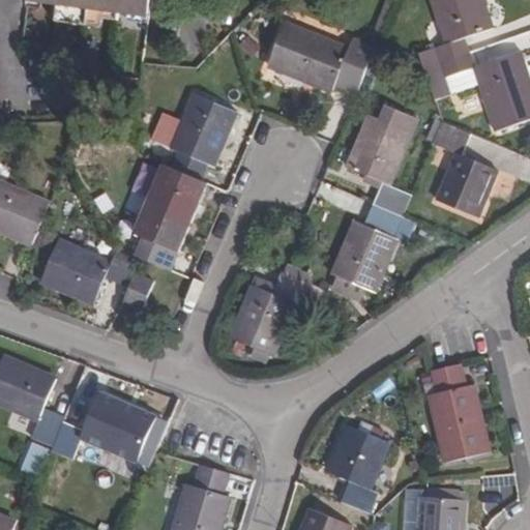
[(33,0),(57,3),(55,21),(86,24),(87,17),(117,20),(118,11),(150,15),(152,0),(33,0)]
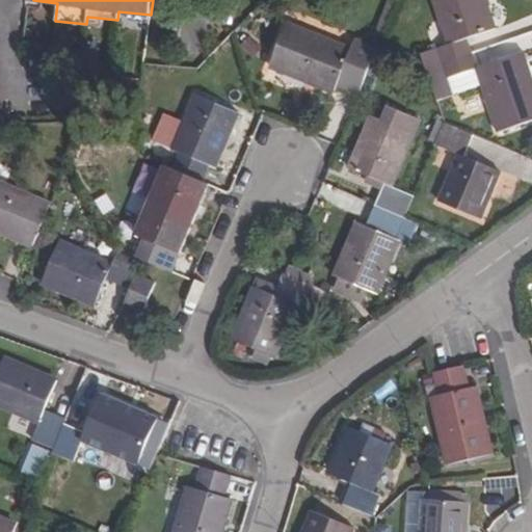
[(446,46),(450,59),(481,49),(476,35),(501,27),(490,0),(440,0),(454,42),(446,46)]
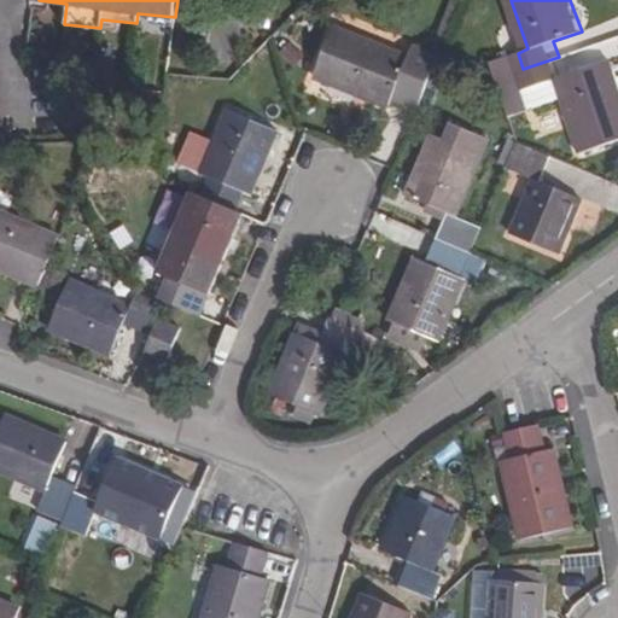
[(334,28),(315,74),(389,104),(397,85),(424,94),(437,62),(410,51),(407,58),(334,28)]
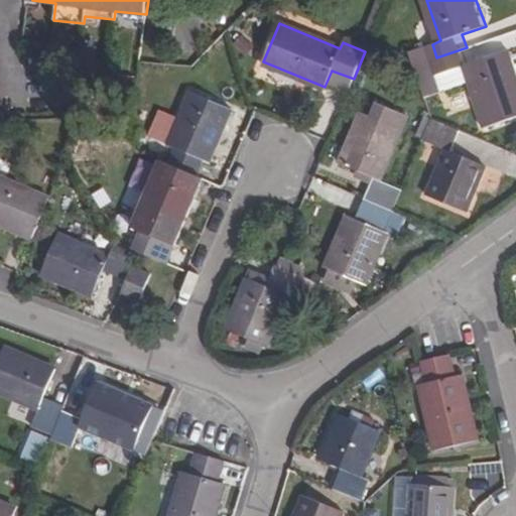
[(467,47),(436,57),(442,71),(463,65),(485,124),(515,114),(515,71),(509,49),(471,61),(467,47)]
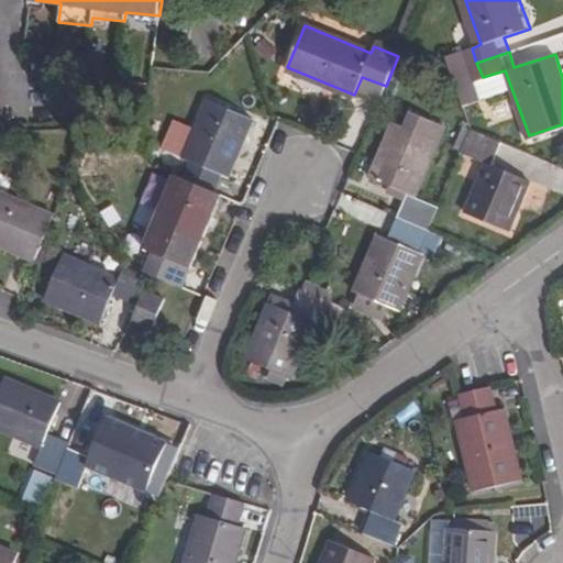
[(187,161),(180,177),(210,190),(218,174),(224,176),(249,119),(206,101),(183,157),(187,161)]
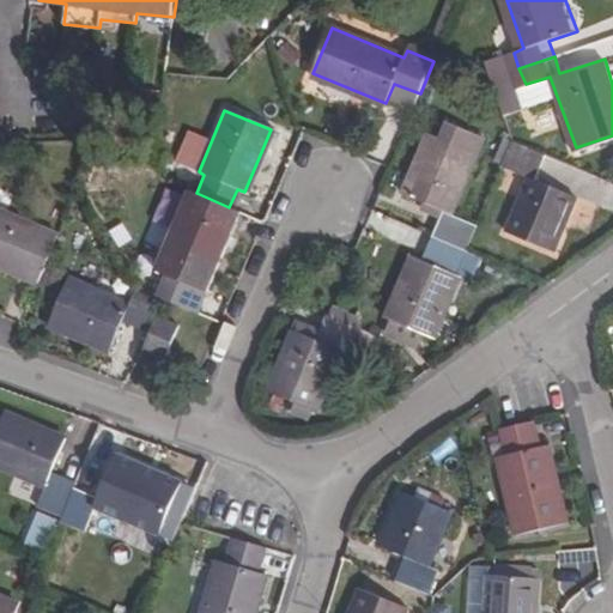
[(441,212),(431,236),(467,252),(477,228),(449,214),(473,157),(428,138),(402,196),(441,212)]
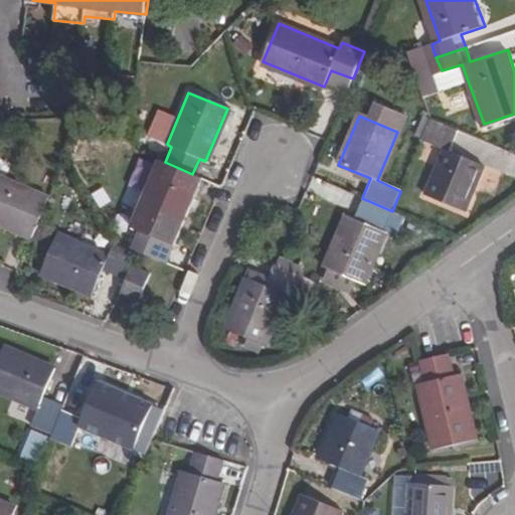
[(432,118),(422,140),(443,148),(425,192),(466,210),(483,166),(452,151),(459,130),(432,118)]
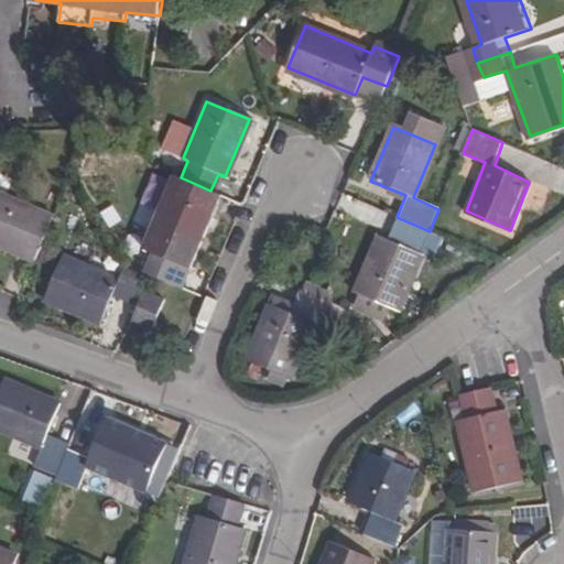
[(167,192),(143,250),(186,268),(210,209),(205,207),(210,191),(181,177),(173,194),(167,192)]
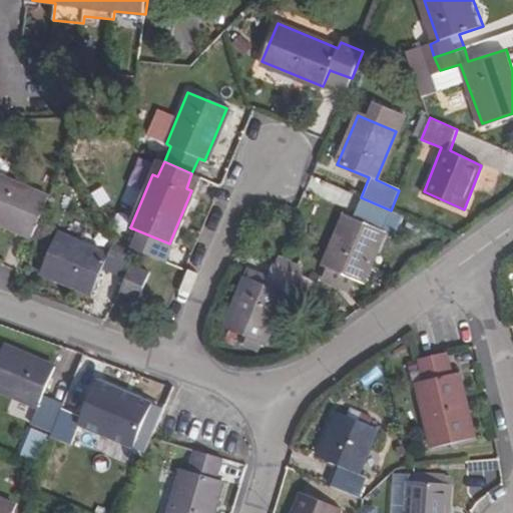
[(37,220),(46,199),(0,179),(0,223),(30,237),(37,220)]
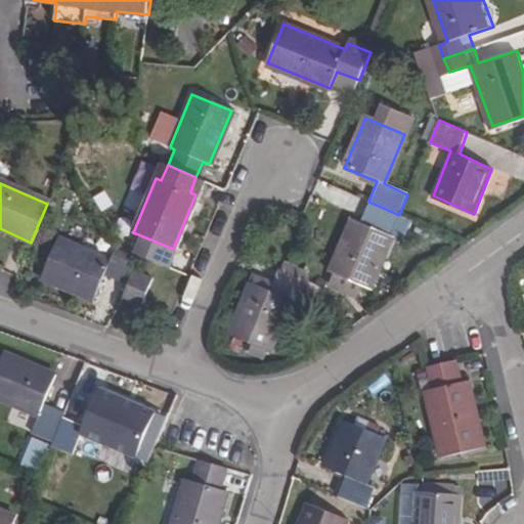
[(399,215),(368,202),(359,223),(352,222),(332,271),(372,289),(393,238),(404,242),(413,220),(399,215)]
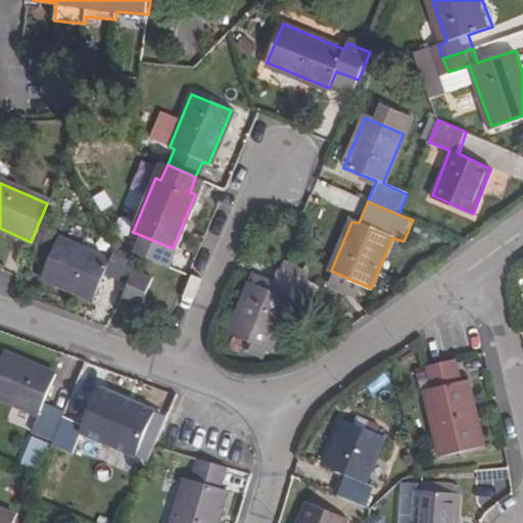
[(37,247),(45,228),(38,225),(31,242),(31,244),(37,247)]
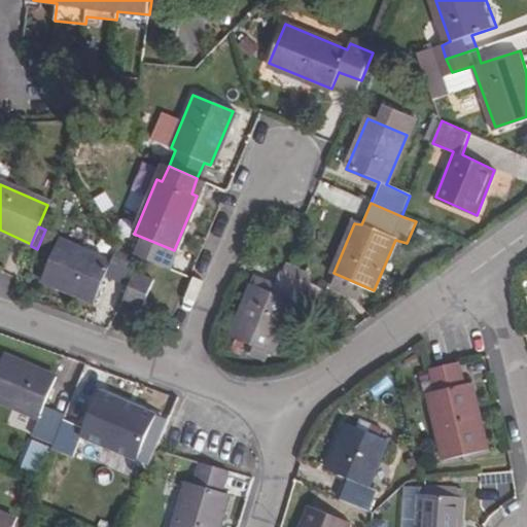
[(47,253),(56,234),(45,230),(37,249),(47,253)]
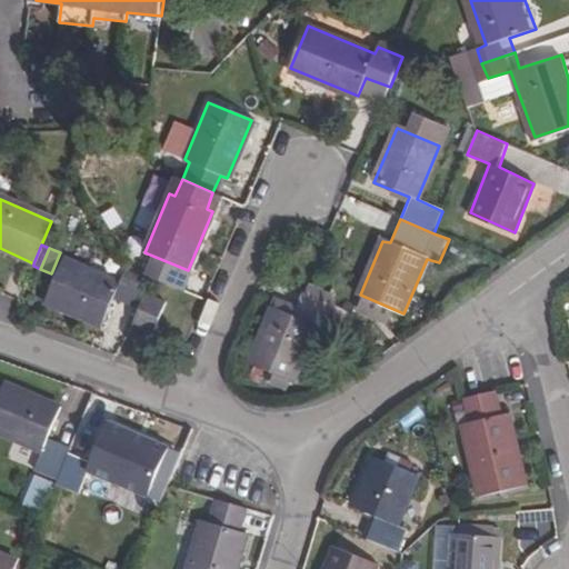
[(66,258),(48,300),(101,323),(113,296),(137,303),(150,275),(127,263),(120,281),(66,258)]
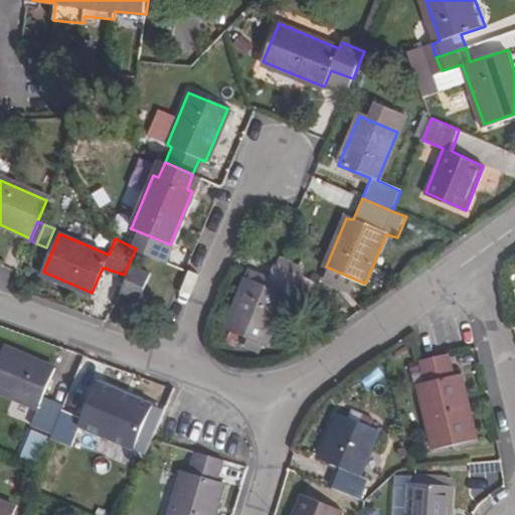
[(269,285),(243,275),(223,324),(262,339),(283,291),(298,298),(307,277),(280,265),(269,285)]
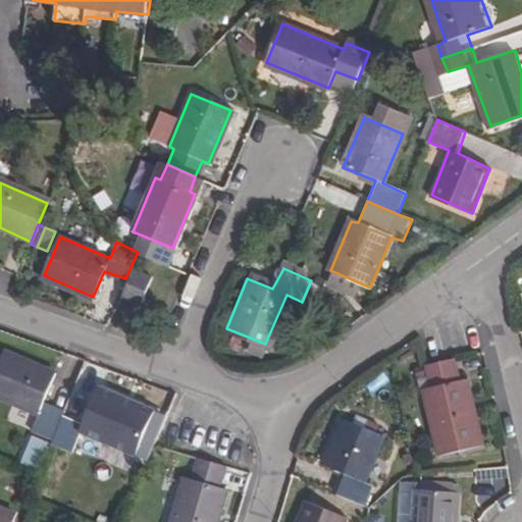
[(134,269),(122,296),(140,303),(152,276),(134,269)]
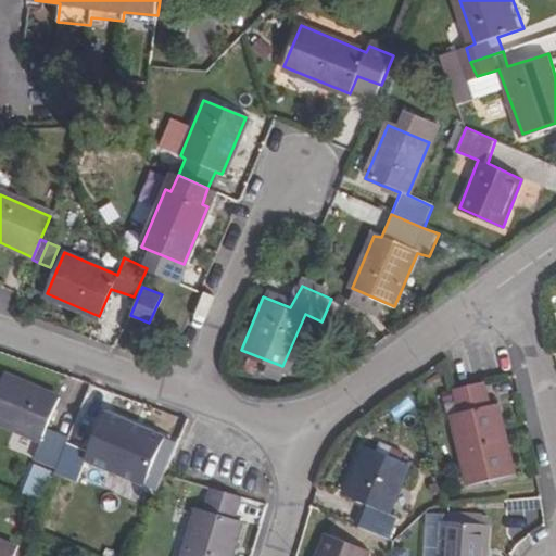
[(3,377),(0,386),(0,424),(39,441),(33,458),(54,469),(67,439),(46,429),(57,399),(3,377)]
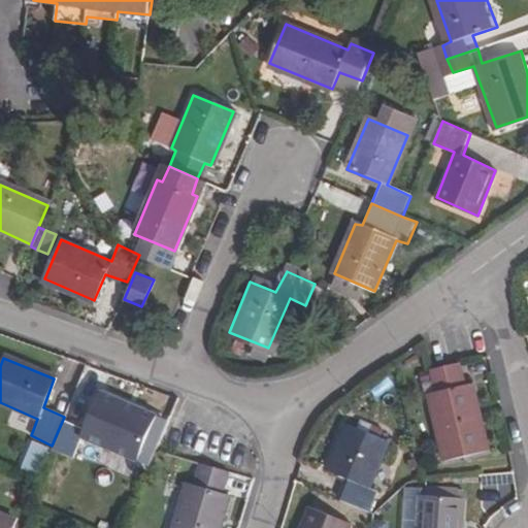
[(459,362),(431,368),(436,390),(430,392),(444,457),(486,448),(471,383),(465,384),(459,362)]
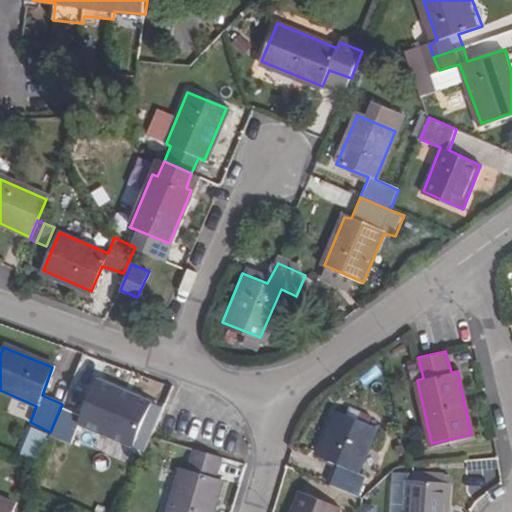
[(62,404),(50,432),(70,440),(79,419),(129,439),(146,401),(96,380),(82,413),(62,404)]
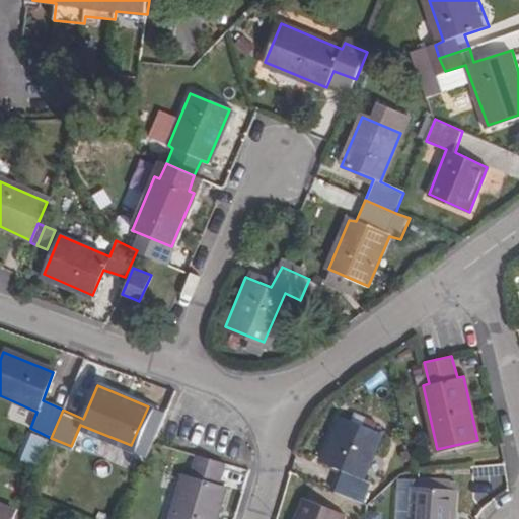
[(342,470),(332,492),(360,504),(369,482),(364,478),(381,436),(341,418),(322,462),(342,470)]
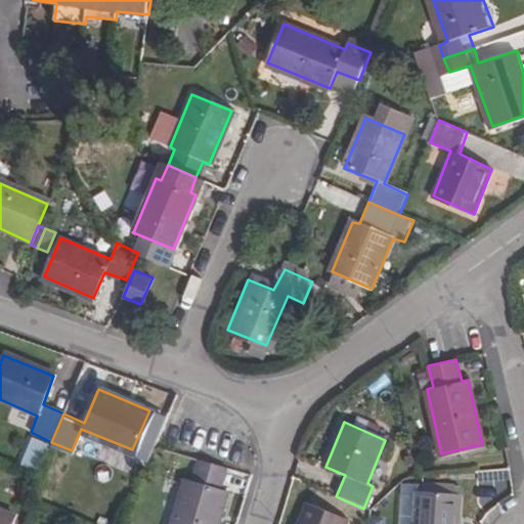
[(225,467),(197,459),(189,479),(183,477),(169,523),(215,523),(226,489),(219,487),(225,467)]
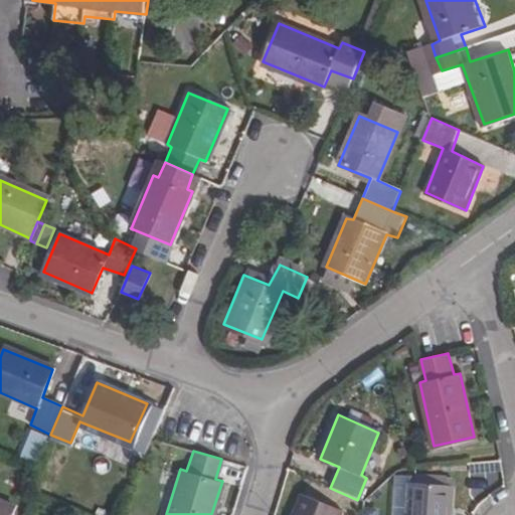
[(410,487),(406,514),(449,514),(452,490),(410,487)]
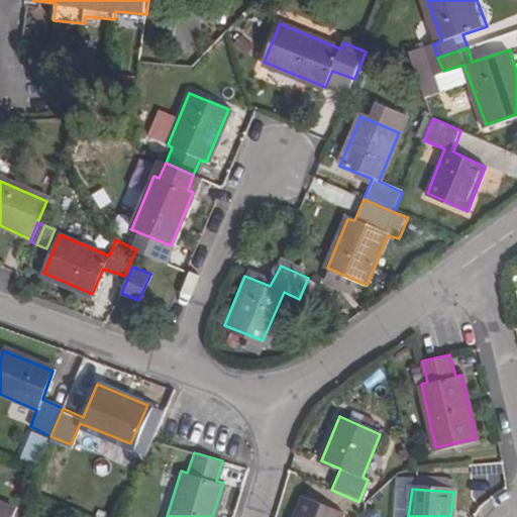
[(0,516),(5,516),(11,503),(0,498),(0,516)]
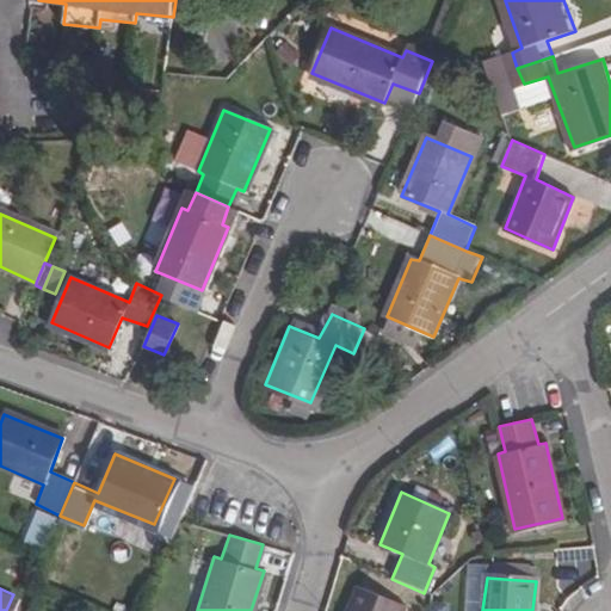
[(407,610),(363,591),(353,610),(407,610)]
